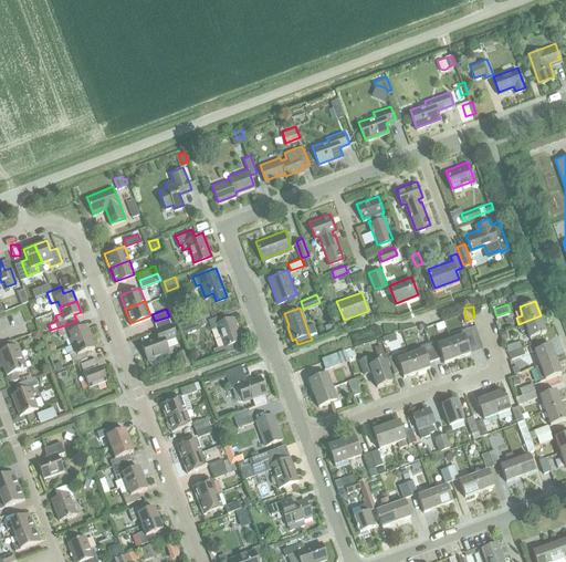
[(207,321),(203,312),(194,315),(197,325),(207,321)]
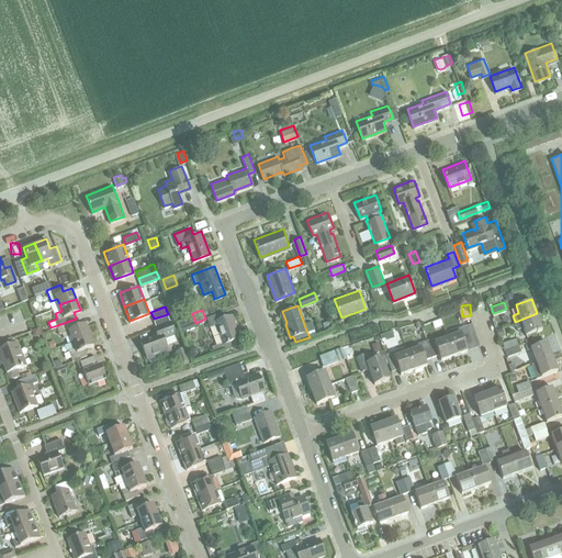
[(216,323),(223,342),(239,336),(232,314),(225,316),(223,310),(206,315),(210,325),(216,323)]
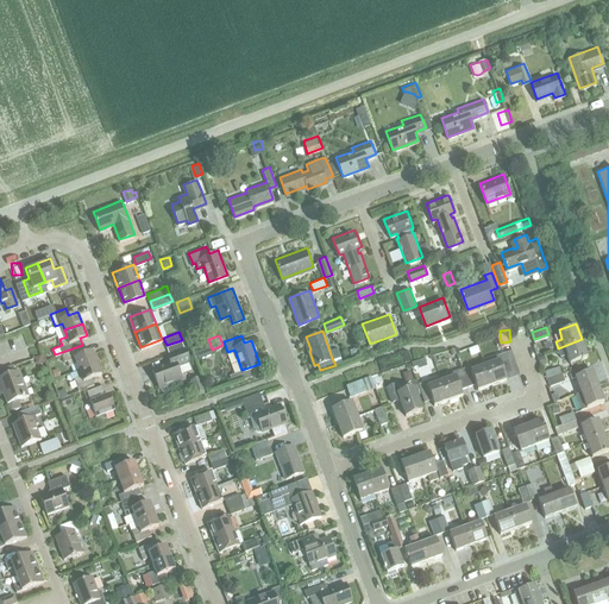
[(582,339),(558,348),(560,354),(567,352),(570,362),(588,356),(582,339)]
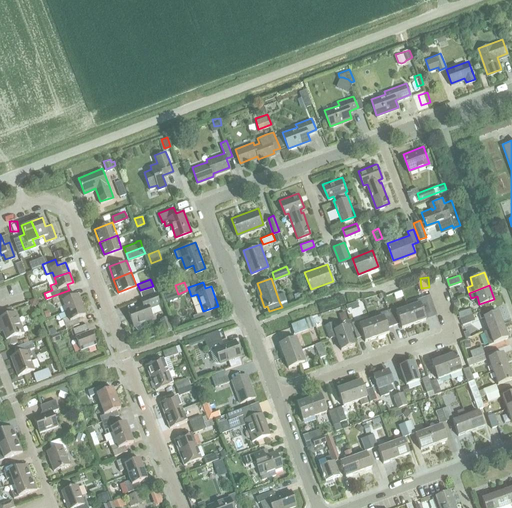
[(395,289),(398,295),(406,292),(403,286),(395,289)]
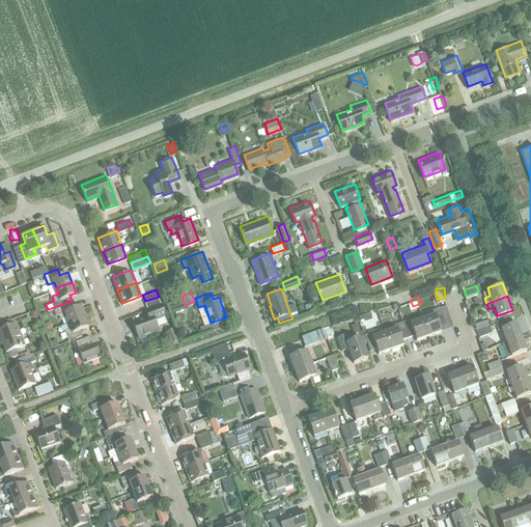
[(66,314),(68,321),(84,314),(80,304),(74,306),(72,301),(54,307),(56,313),(58,312),(60,317),(66,314)]
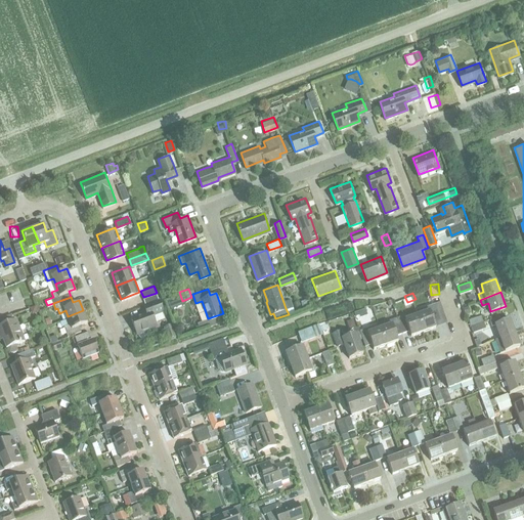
[(136,332),(146,328),(157,325),(151,313),(163,309),(159,299),(144,304),(146,310),(131,316),(136,332)]
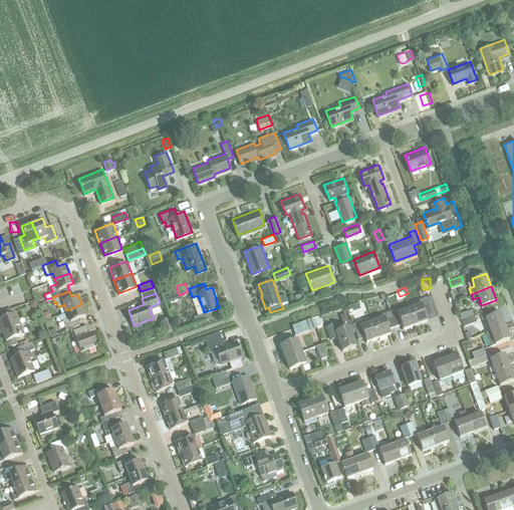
[(420,303),(410,307),(415,323),(428,318),(426,314),(432,312),(426,296),(418,299),(420,303)]
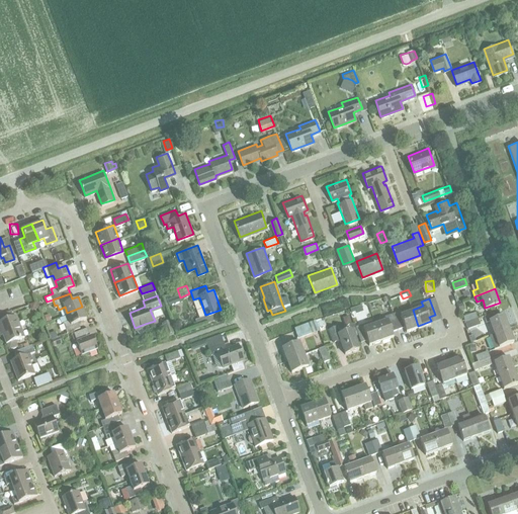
[(371,313),(365,300),(351,306),(357,319),(371,313)]
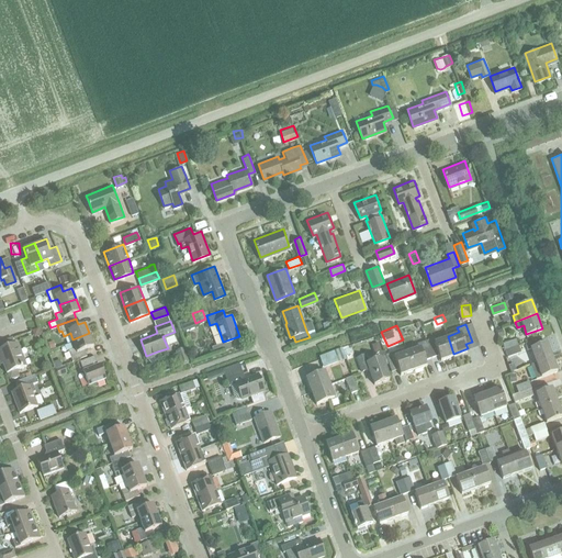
[(89,333),(72,339),(66,342),(72,359),(87,354),(85,347),(93,344),(89,333)]
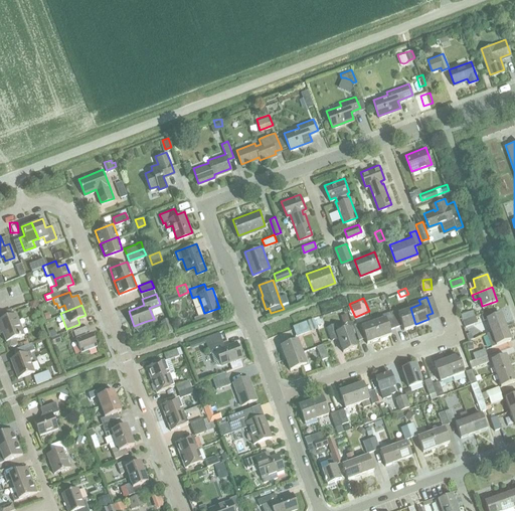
[(398,307),(390,310),(395,326),(402,323),(404,328),(415,324),(410,308),(400,311),(398,307)]
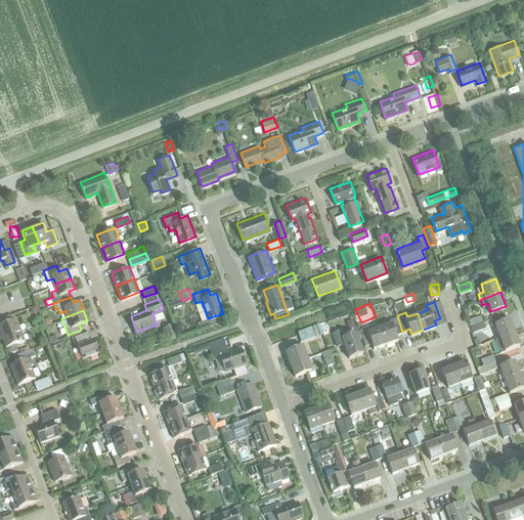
[(3,316),(5,321),(0,322),(0,331),(1,332),(6,346),(7,345),(9,350),(17,347),(15,342),(25,339),(16,317),(13,318),(11,313),(3,316)]
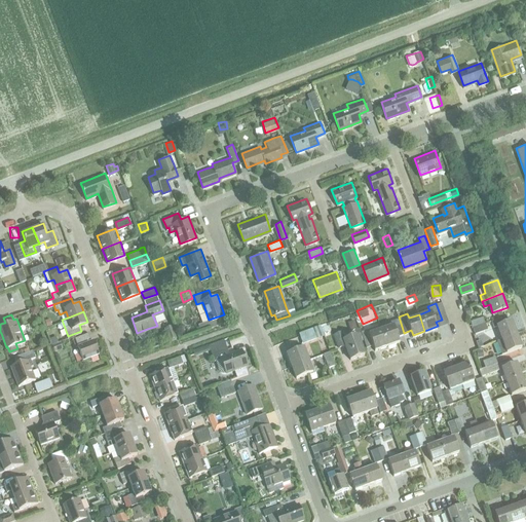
[(497,325),(501,337),(517,332),(512,319),(506,321),(504,314),(491,319),(494,326),(497,325)]
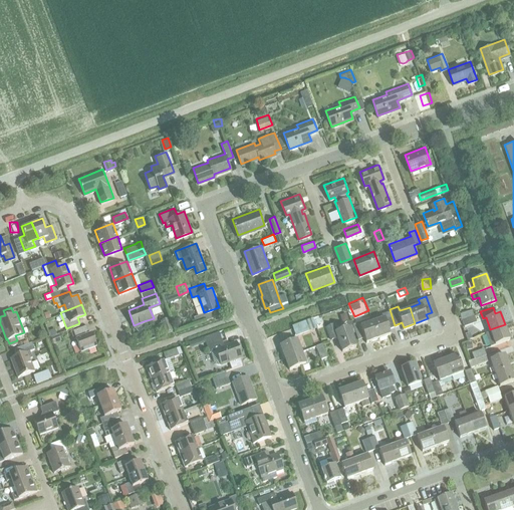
[(460,312),(462,318),(474,314),(472,308),(460,312)]
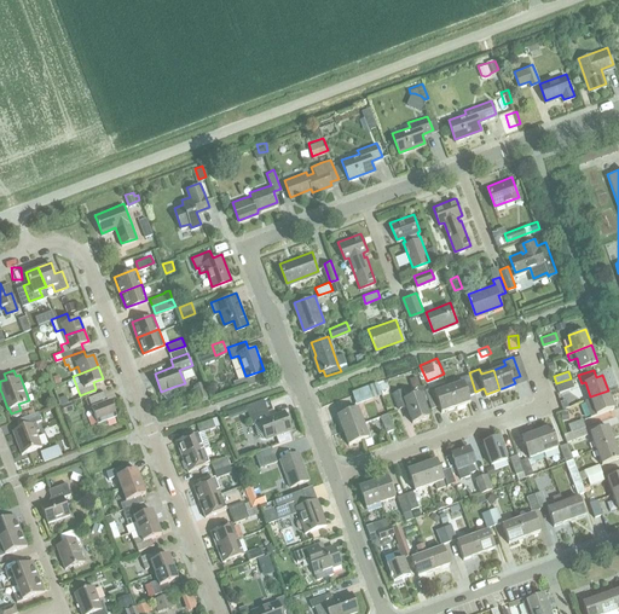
[(461,381),(449,386),(456,405),(469,400),(468,394),(475,392),(469,372),(460,376),(461,381)]
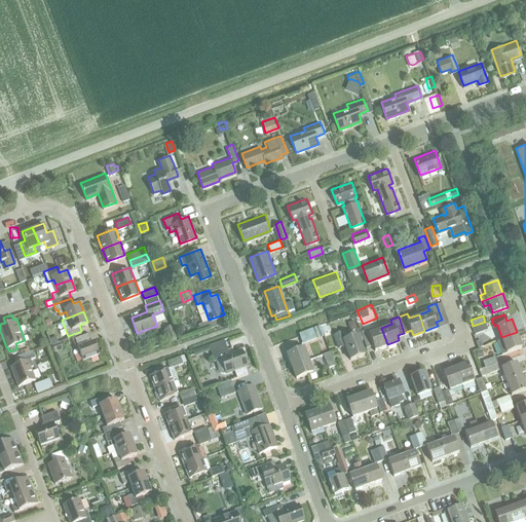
[(485,322),(473,326),(476,332),(487,328),(485,322)]
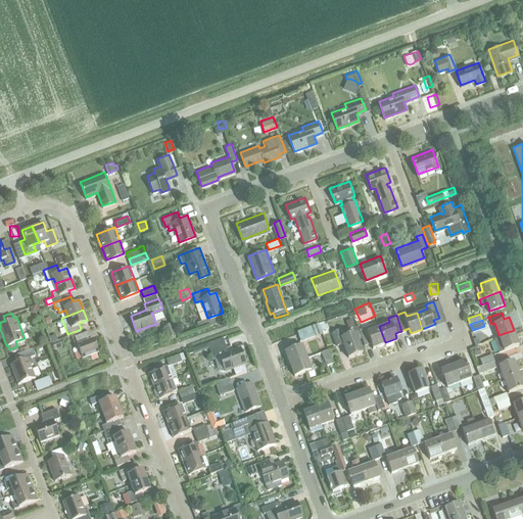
[(296,329),(300,339),(322,332),(318,321),(296,329)]
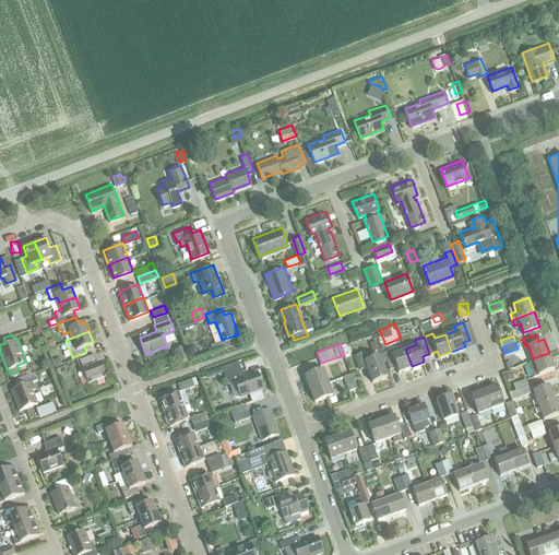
[(412,366),(405,349),(403,343),(383,351),(390,367),(396,365),(399,370),(412,366)]
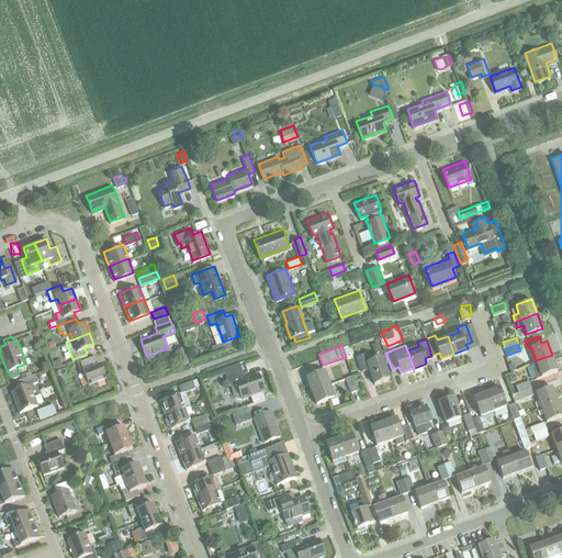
[(184,346),(175,348),(180,363),(189,359),(184,346)]
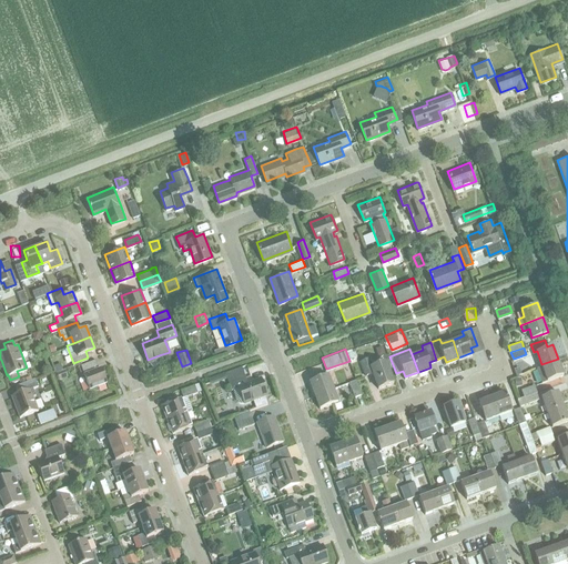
[(373,370),(378,385),(394,381),(386,359),(371,364),(368,356),(361,359),(366,373),(373,370)]
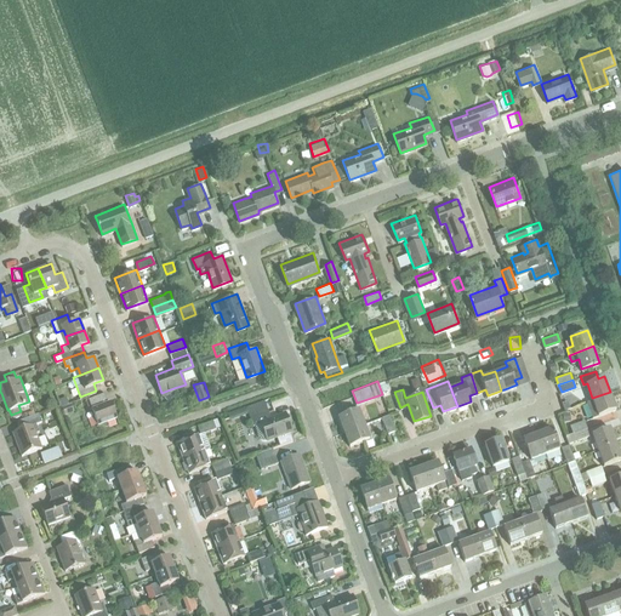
[(92,408),(97,420),(97,423),(117,416),(113,404),(109,405),(104,391),(85,398),(89,409),(92,408)]
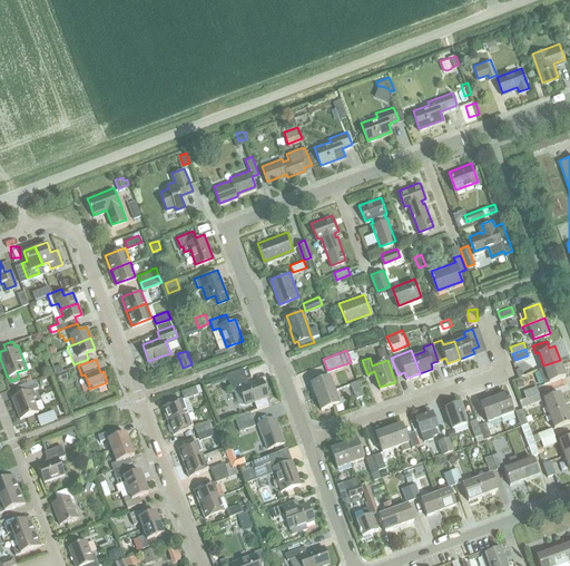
[(560,360),(543,366),(538,368),(543,382),(566,374),(560,360)]
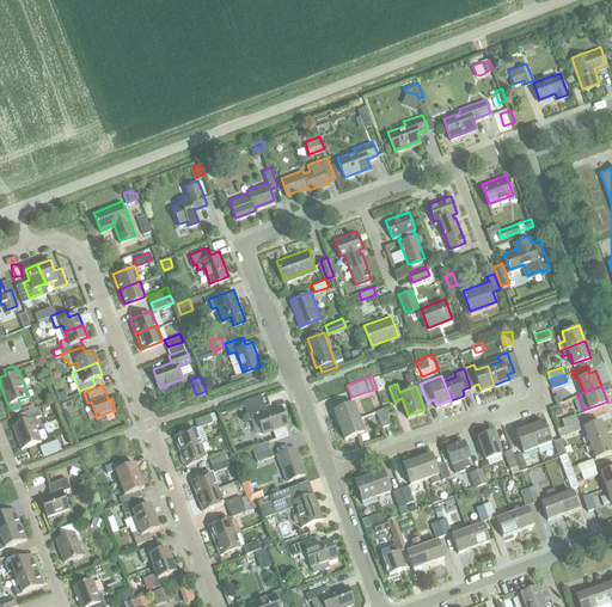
[(261,392),(243,398),(245,404),(246,410),(250,417),(255,428),(256,430),(258,431),(261,431),(263,431),(273,428),(276,436),(288,431),(286,423),(287,422),(281,405),(267,410),(264,403),(261,392)]
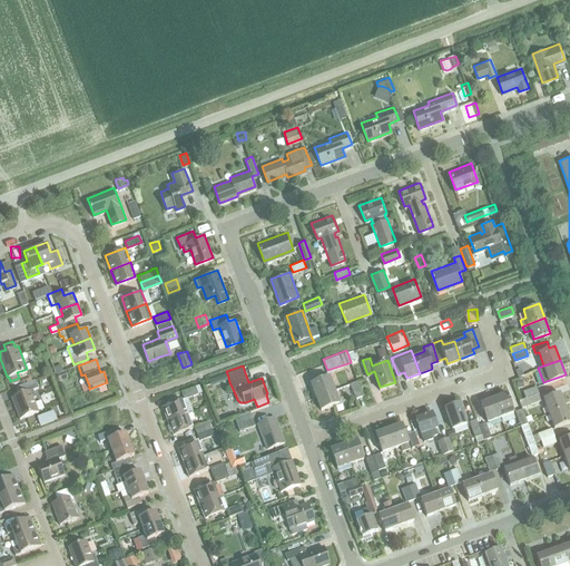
[(311,382),(316,394),(335,388),(330,374),(311,382)]
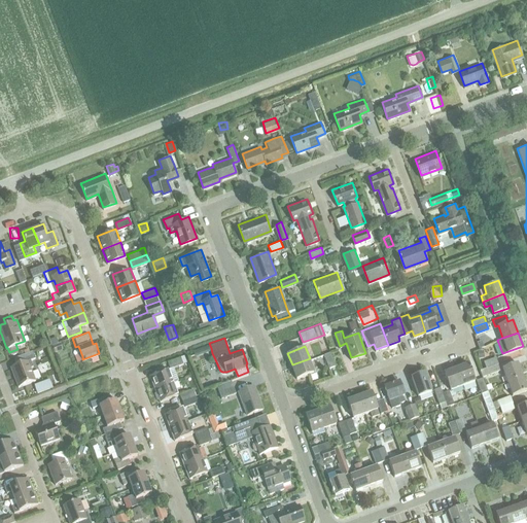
[(10,365),(18,385),(35,379),(31,365),(33,364),(30,357),(35,356),(32,349),(14,355),(16,362),(10,365)]
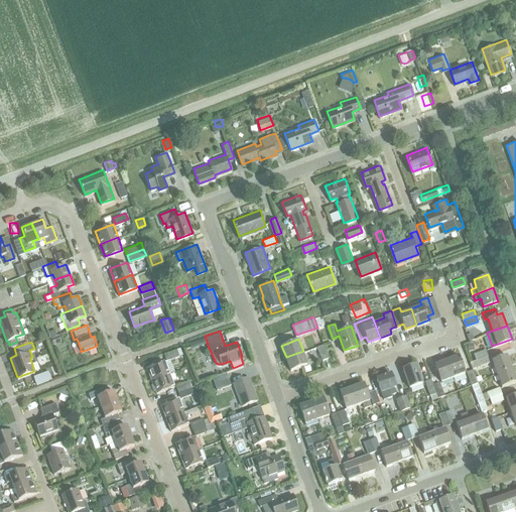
[(317,346),(323,359),(329,356),(324,343),(317,346)]
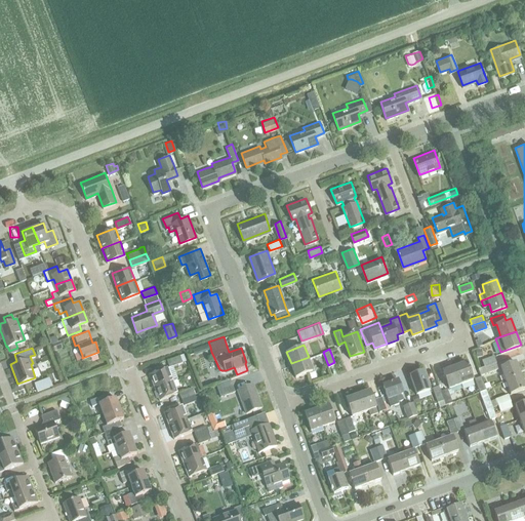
[(40,355),(42,365),(54,362),(52,352),(40,355)]
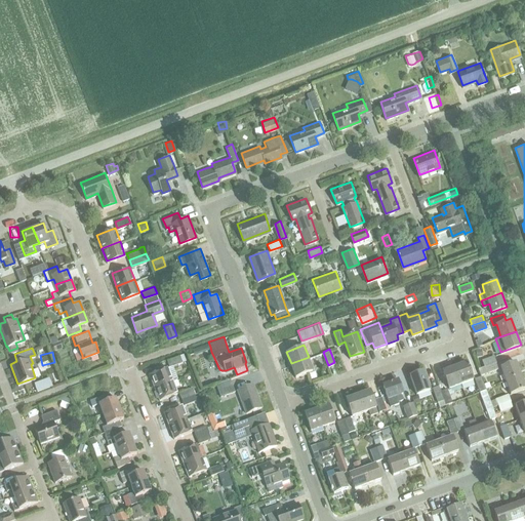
[(166,359),(169,365),(183,360),(179,354),(166,359)]
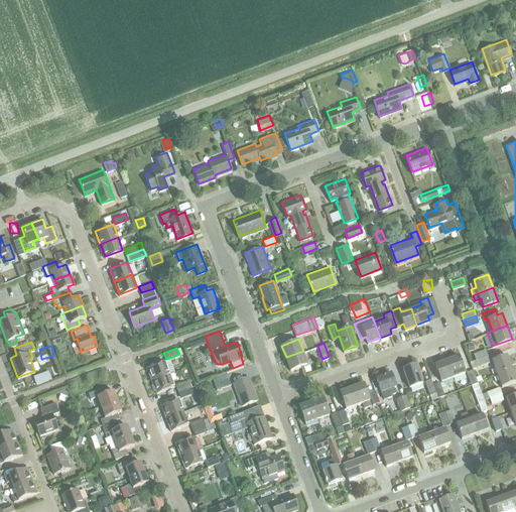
[(476,359),(488,354),(486,348),(474,353),(476,358),(476,359)]
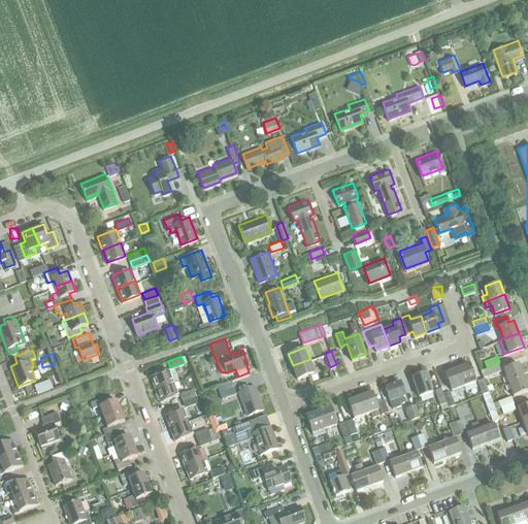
[(310,359),(293,365),(297,378),(315,371),(310,359)]
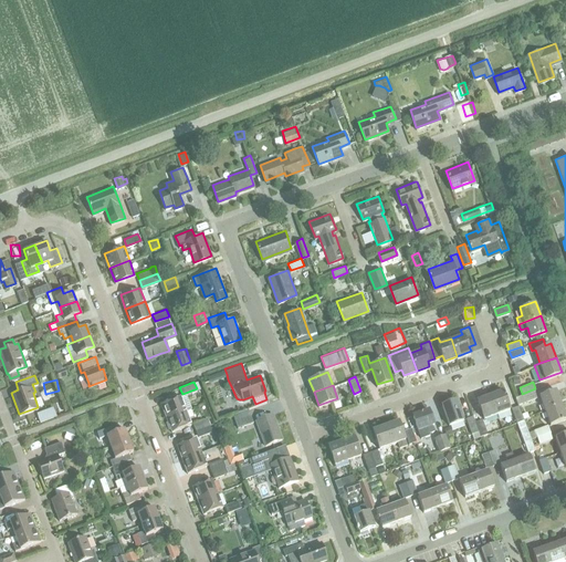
[(537,396),(535,388),(522,394),(522,393),(515,395),(519,403),(537,396)]
